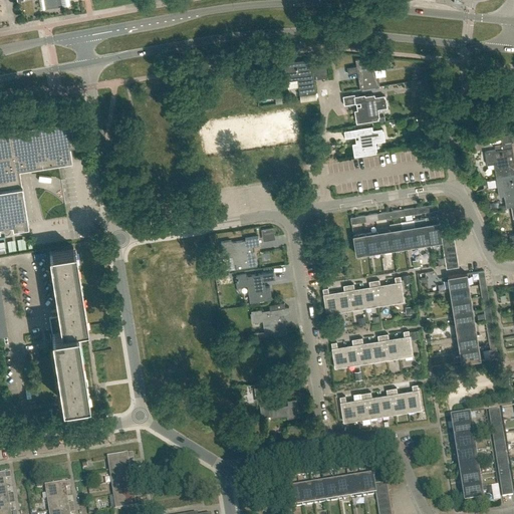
[(40,0),(42,8),(62,5),(61,0),(40,0)]
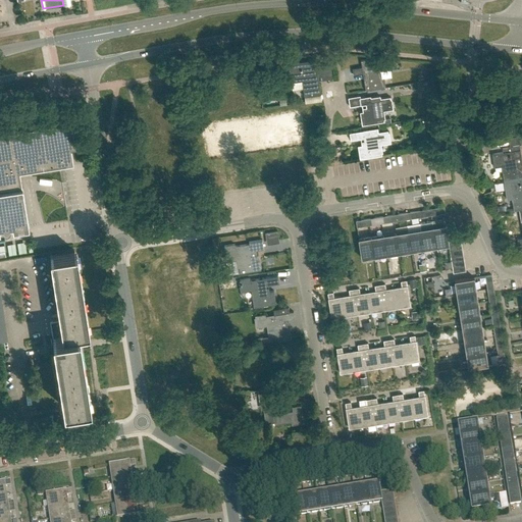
[(367,81),(364,81),(366,91),(385,88),(384,79),(379,79),(378,70),(389,69),(388,60),(378,61),(378,59),(370,60),(370,59),(361,60),(362,67),(353,68),(354,74),(366,72),(367,81)]
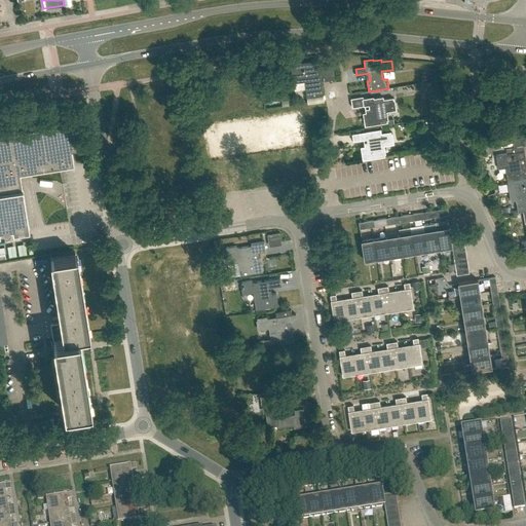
[(307,98),(323,95),(321,81),(318,67),(317,61),(301,63),(299,62),(297,64),(291,65),(294,85),(297,85),(296,82),(304,81),(307,98)]
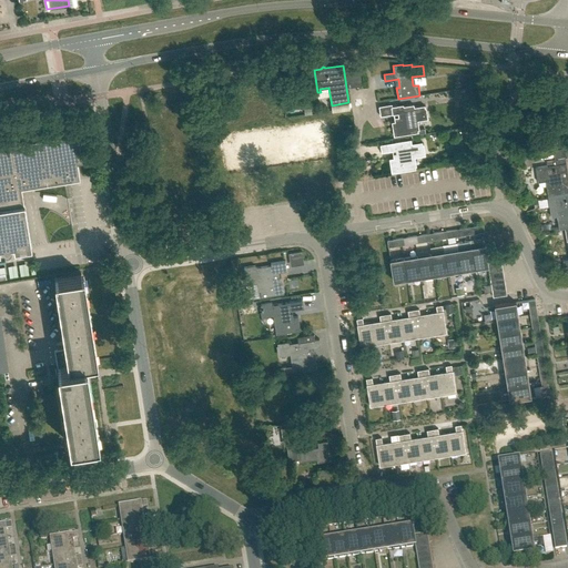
[(470,92),(458,94),(459,104),(472,103),(470,92)]
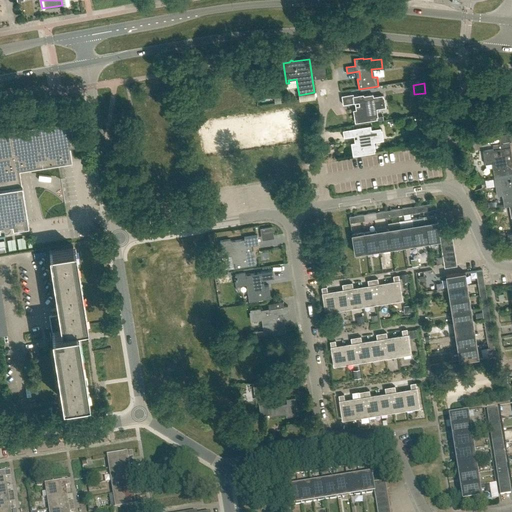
[(353,96),(353,94),(342,96),(343,105),(359,102),(360,109),(353,110),(355,123),(377,119),(375,106),(384,105),(383,95),(370,97),(369,95),(364,95),(363,94),(353,96)]
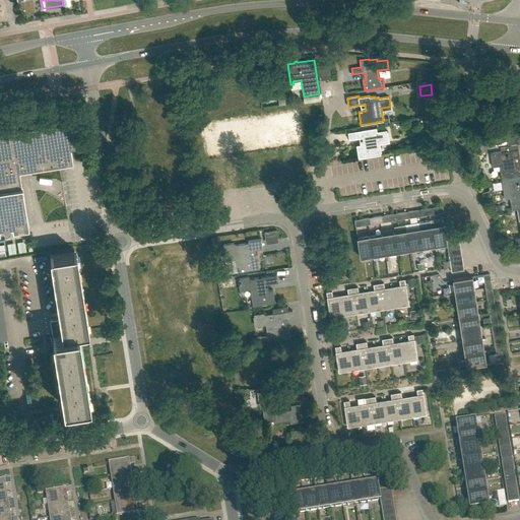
[(28,225),(20,170),(73,161),(71,147),(79,145),(80,145),(81,144),(81,143),(81,142),(81,141),(80,141),(80,140),(79,140),(78,140),(75,140),(71,120),(0,131),(0,225),(1,225),(1,226),(2,226),(2,228),(3,228),(3,229),(4,229),(5,230),(6,230),(7,229),(8,229),(9,228),(9,226),(10,226),(10,225),(10,224),(12,223),(13,229),(28,225)]
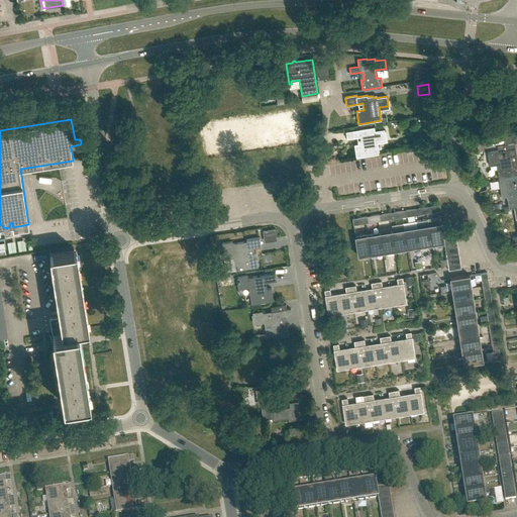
[(375,131),(375,127),(346,131),(347,139),(360,137),(362,143),(354,144),(356,158),(379,153),(377,141),(386,139),(385,129),(375,131)]
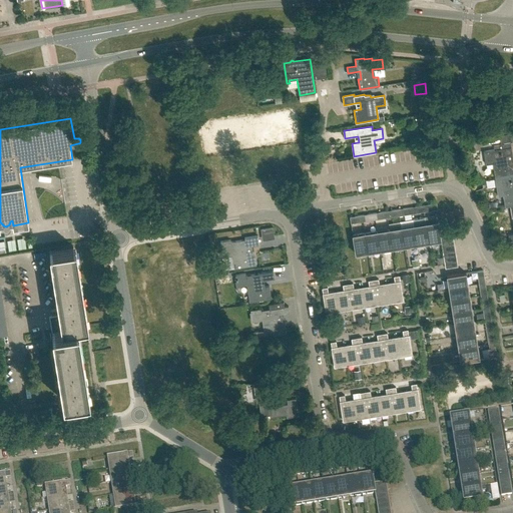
[(510,176),(512,175),(512,158),(512,157),(510,157),(509,155),(512,154),(511,147),(510,142),(501,143),(501,145),(494,146),(494,149),(484,151),(486,164),(494,162),(496,178),(502,178),(502,177),(510,176)]
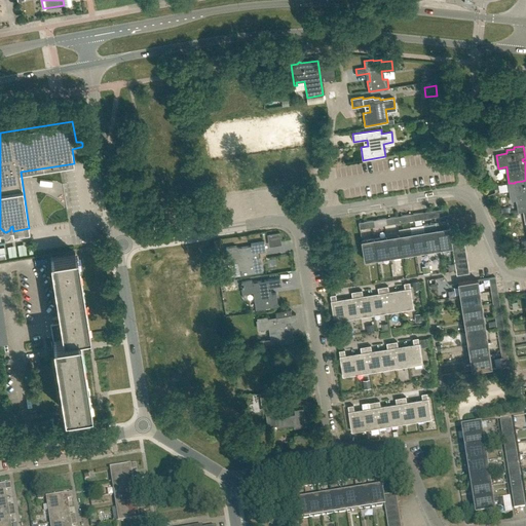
[(515,183),(509,183),(512,200),(517,199),(519,212),(525,211),(525,210),(525,180),(523,181),(515,182),(515,183)]
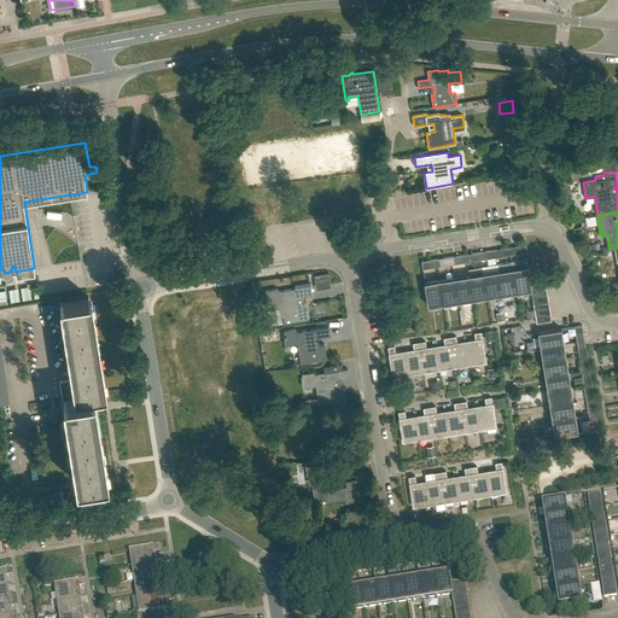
[(514,246),(516,255),(528,252),(526,245),(514,246)]
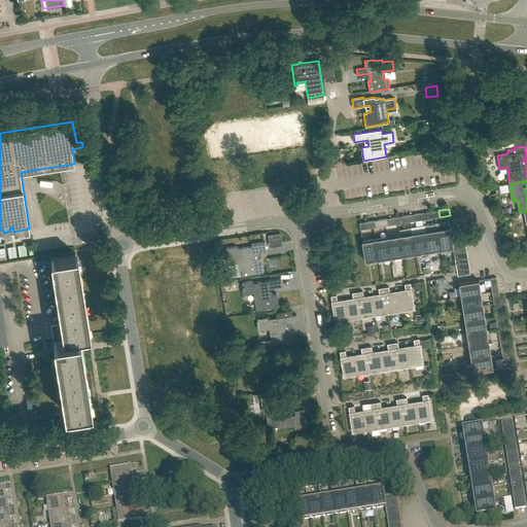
[(426,212),(427,219),(437,217),(436,211),(426,212)]
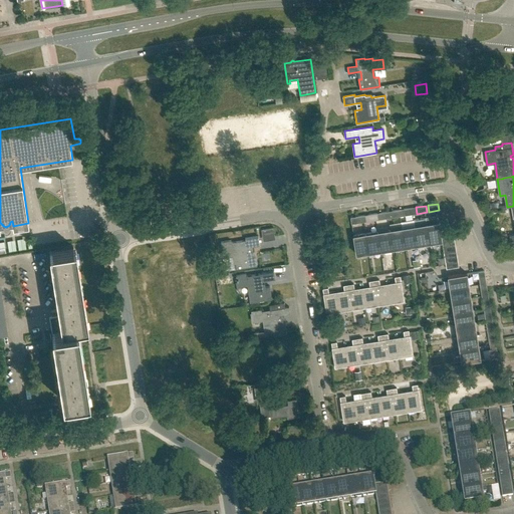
[(415,214),(413,207),(404,209),(405,215),(415,214)]
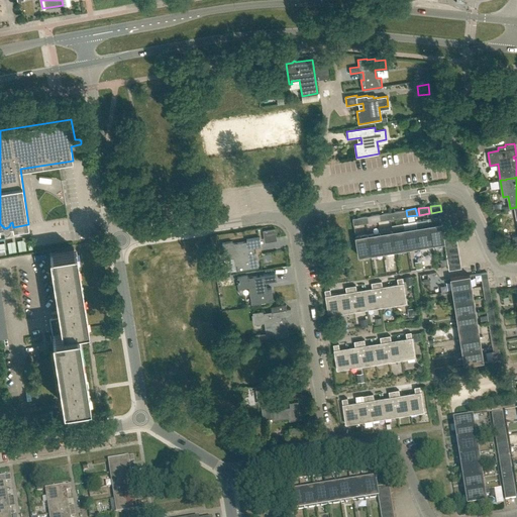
[(404,217),(403,210),(394,212),(395,218),(404,217)]
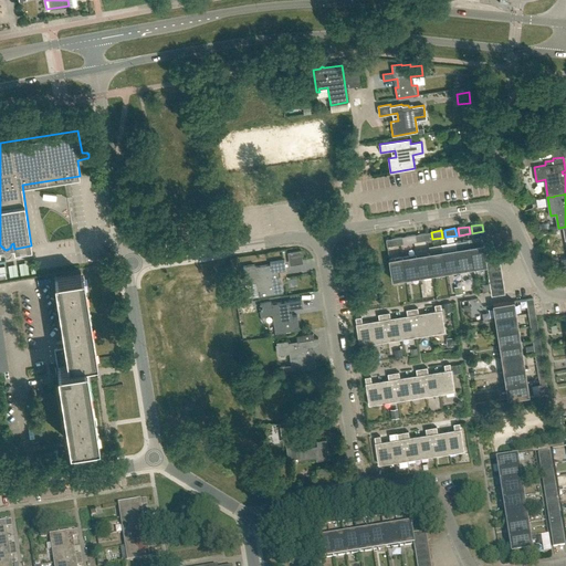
[(418,234),(419,241),(429,240),(428,232),(418,234)]
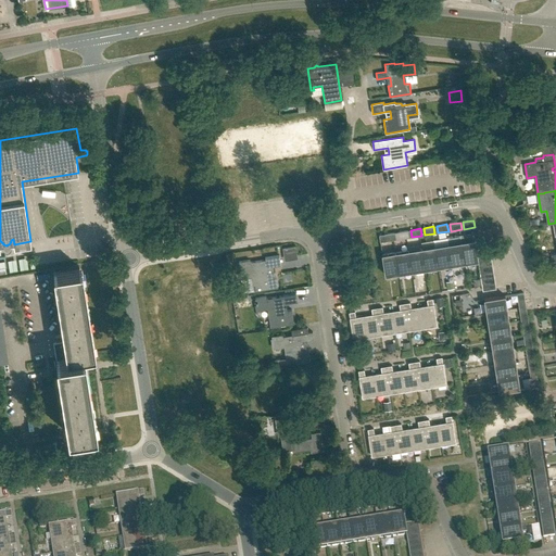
[(397,232),(399,239),(408,238),(407,230),(397,232)]
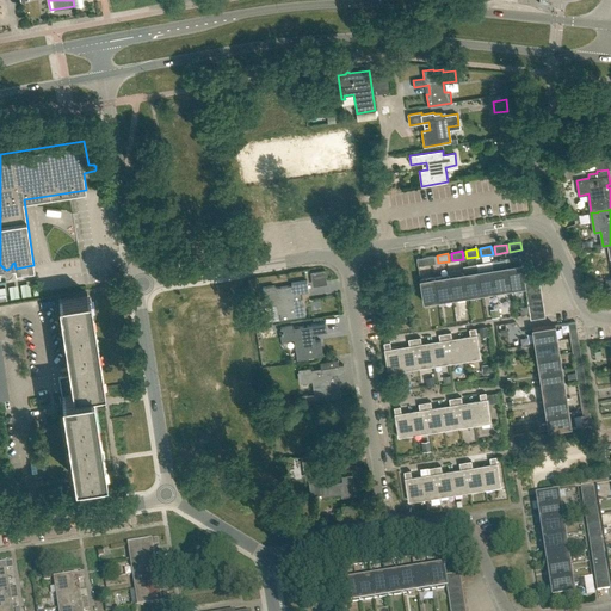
[(421,258),(423,265),(434,264),(433,255),(421,258)]
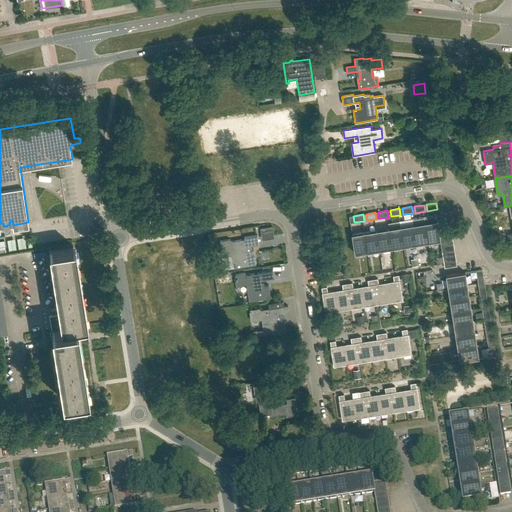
[(436,215),(424,217),(428,242),(440,240),(439,235),(439,229),(437,221),(437,220),(436,215)]
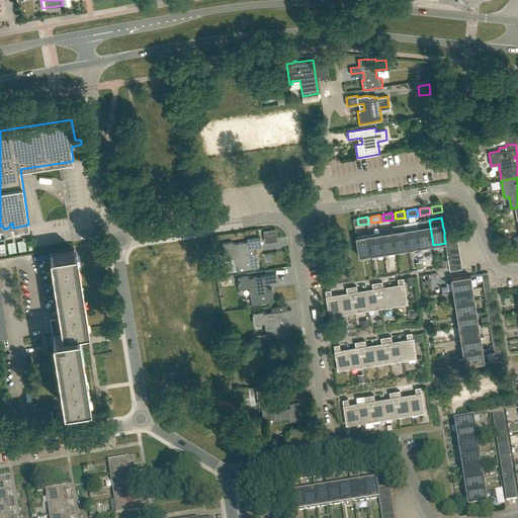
[(429,220),(417,222),(421,246),(433,245),(429,220)]
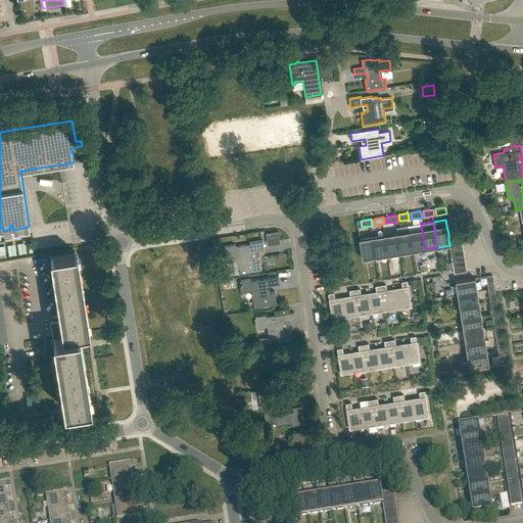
[(421,224),(409,226),(409,231),(412,250),(425,248),(421,224)]
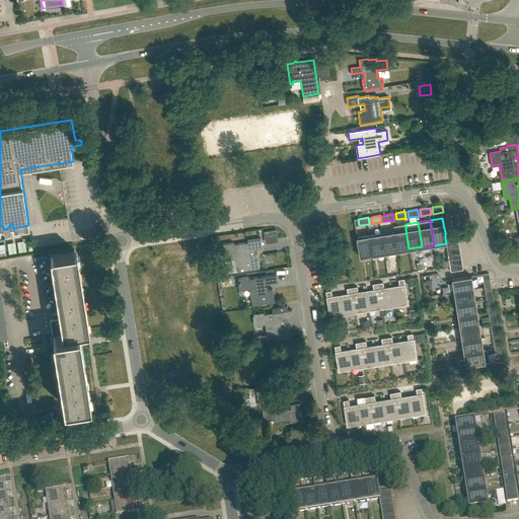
[(396,250),(409,248),(405,229),(393,231),(396,250)]
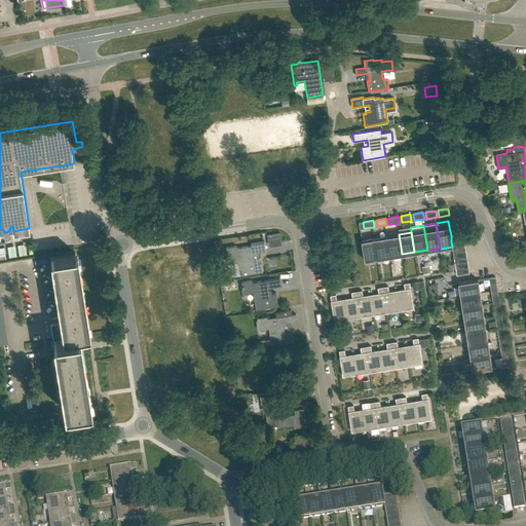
[(386,236),(389,256),(402,254),(399,234),(386,236)]
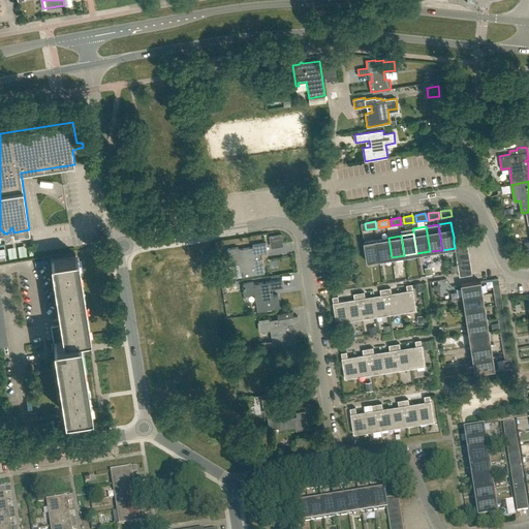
[(379,259),(392,257),(389,238),(376,240),(379,259)]
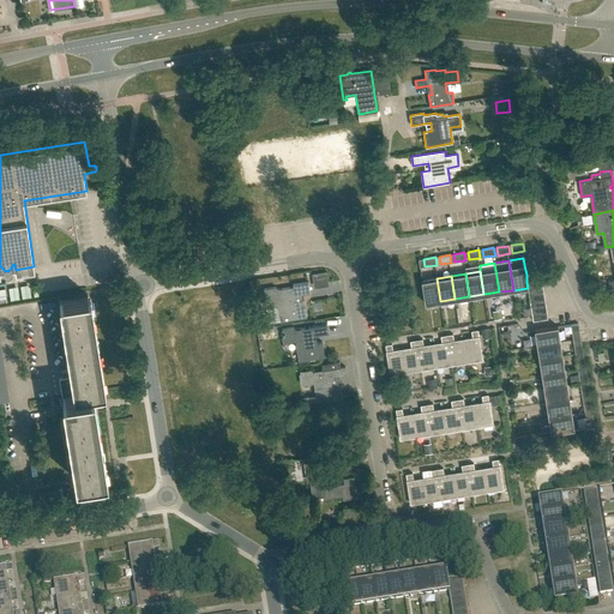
[(426,304),(440,301),(437,278),(422,281),(426,304)]
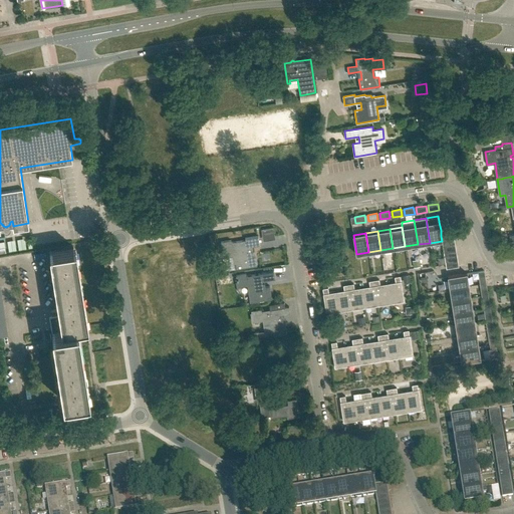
[(257,265),(255,253),(248,254),(247,247),(260,245),(258,236),(245,238),(245,240),(231,242),(231,240),(221,242),(223,258),(233,256),(235,269),(257,265)]
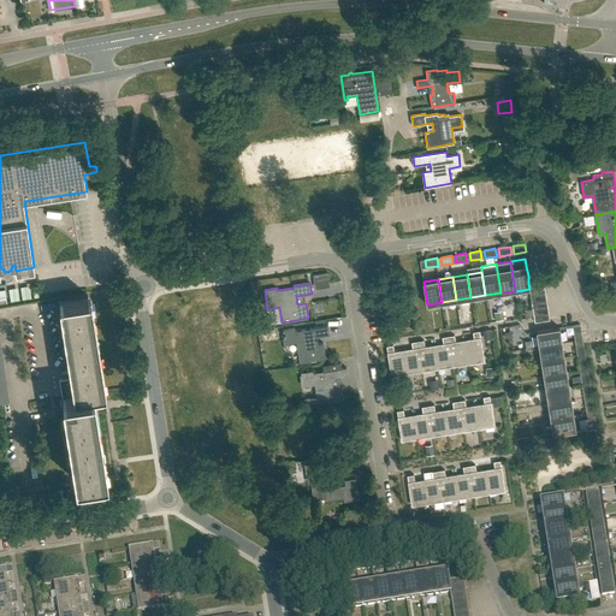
[(80,481),(105,478),(90,394),(102,391),(87,297),(63,302),(77,395),(65,397),(80,481)]
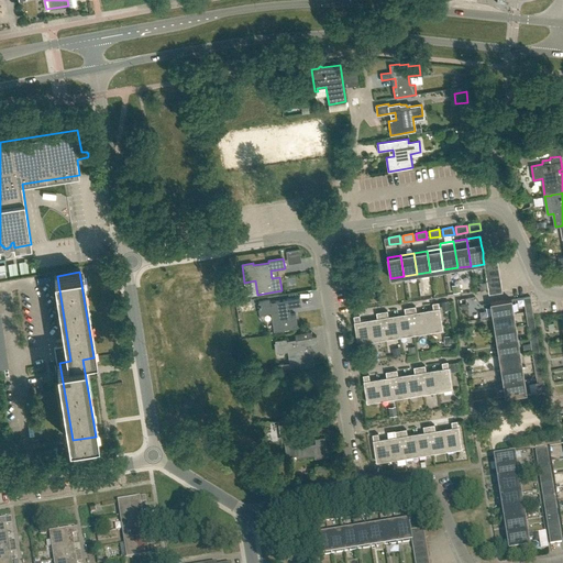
[(301,306),(300,298),(269,302),(269,300),(258,301),(260,312),(271,310),(274,331),(298,328),(296,313),(288,315),(287,308),(301,306)]
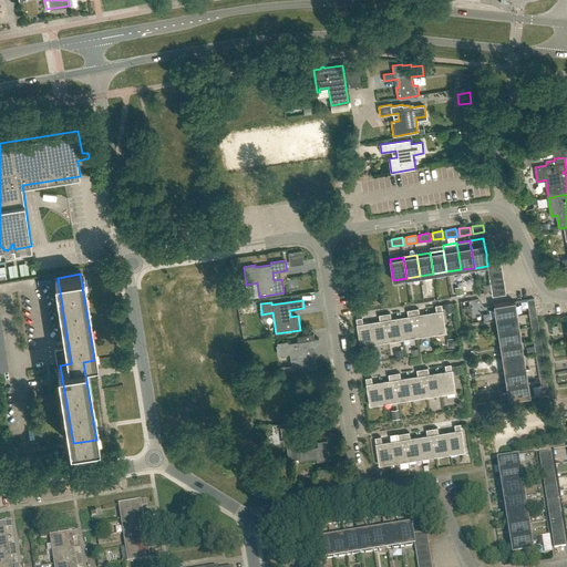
[(496,319),(517,316),(515,301),(494,305),(496,319)]
